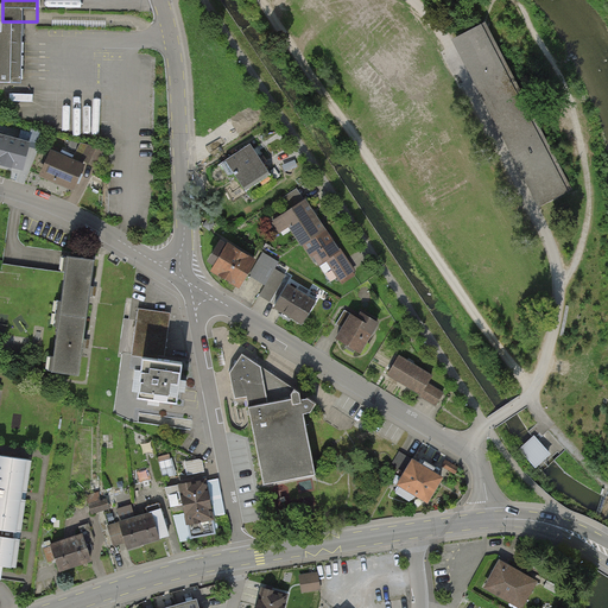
[(2,21),(1,75),(1,83),(13,83),(24,83),(24,80),(25,21),(14,21),(2,21)]
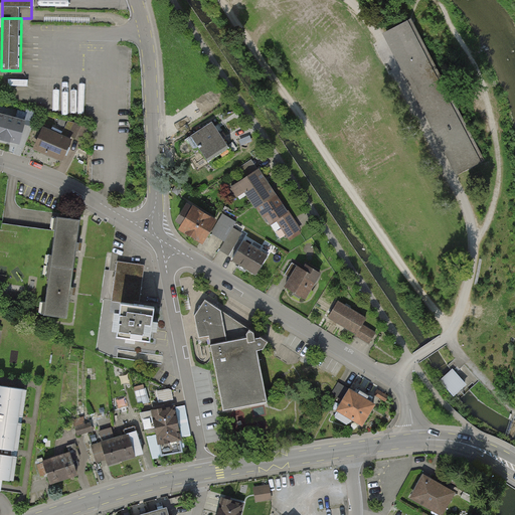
[(423,54),(408,26),(393,34),(408,62),(435,115),(438,120),(462,166),(477,159),(466,137),(453,113),(450,107),(423,54)]
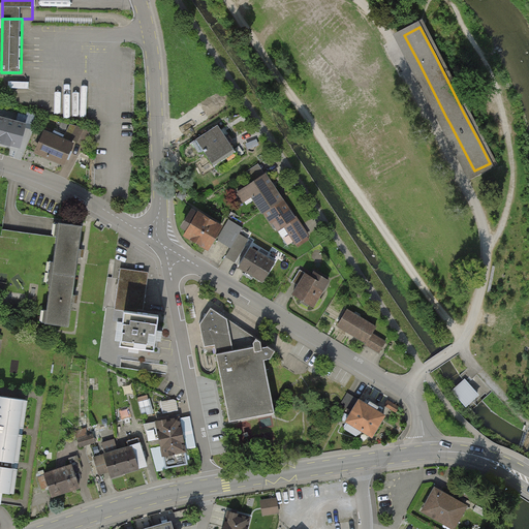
[(30,124),(0,116),(0,146),(22,152),(30,124)]
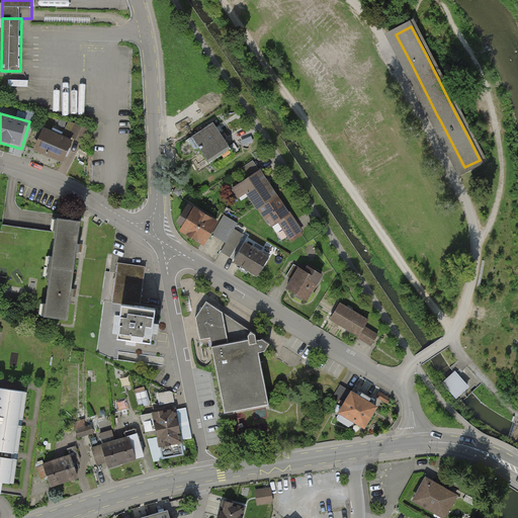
[(85,136),(88,127),(69,122),(67,131),(85,136)]
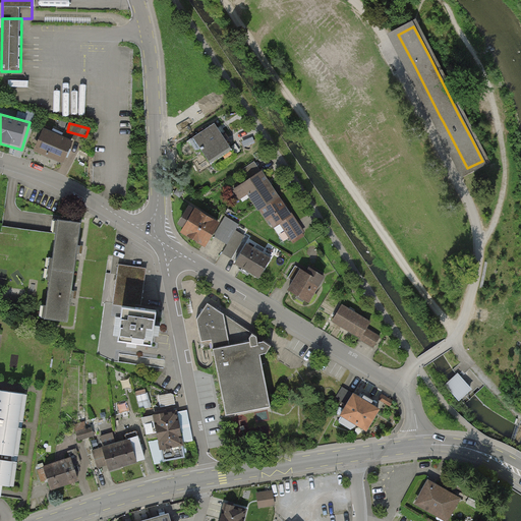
[(216,123),(193,137),(210,163),(232,149),(216,123)]
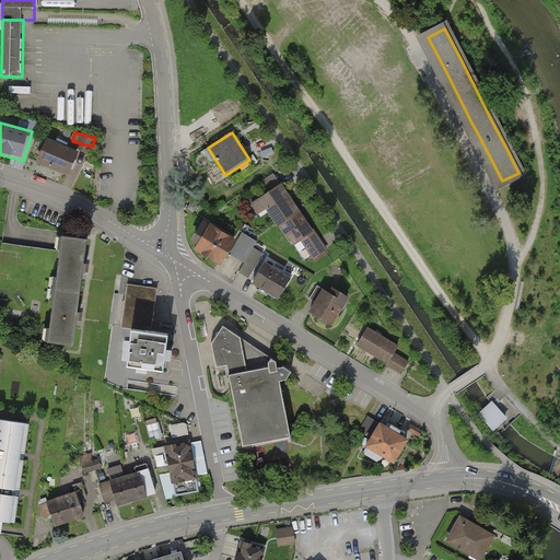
[(81,152),(48,139),(37,165),(70,178),(81,152)]
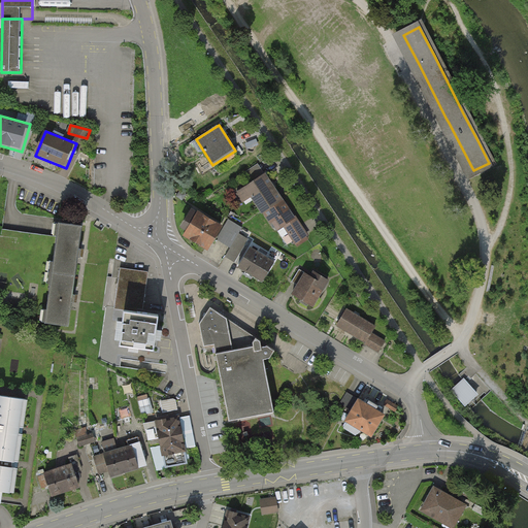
[(284,201),(265,173),(236,194),(243,203),(251,198),(263,216),(284,201)]
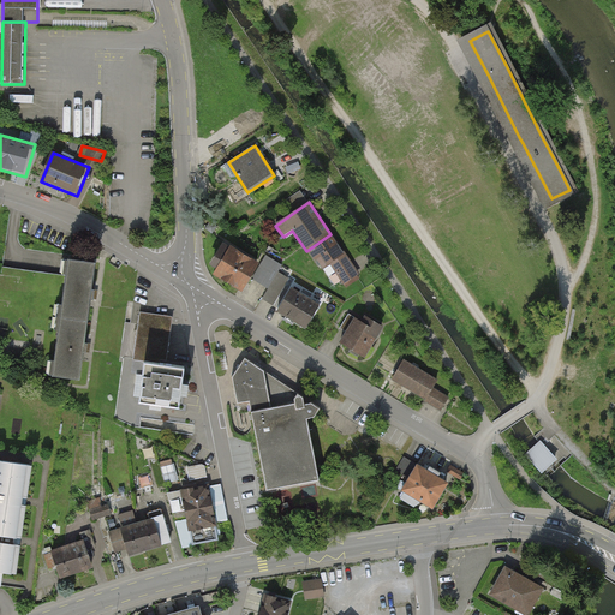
[(330,234),(306,251),(321,273),(329,266),(344,286),(359,275),(330,234)]
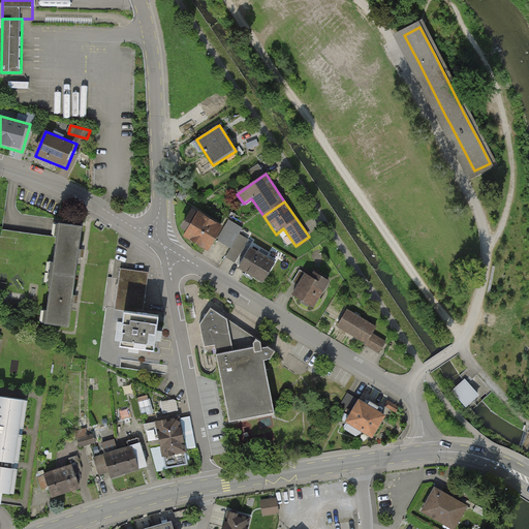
[(199,211),(184,236),(210,251),(224,226),(199,211)]
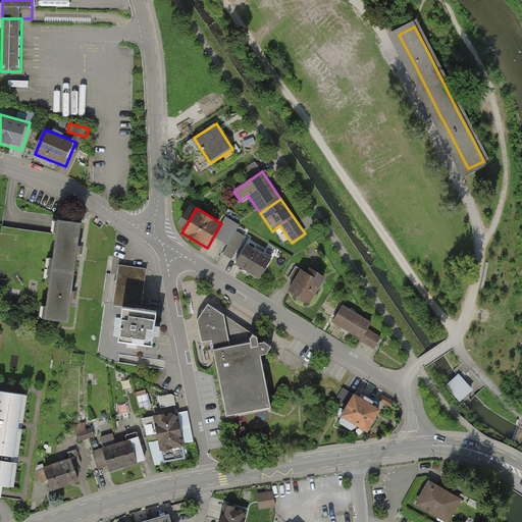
[(59,220),(52,270),(76,273),(84,223),(59,220)]
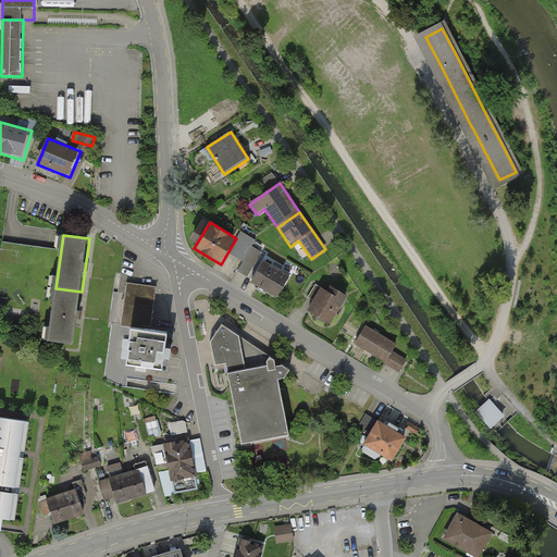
[(265,259),(251,283),(279,299),(293,275),(265,259)]
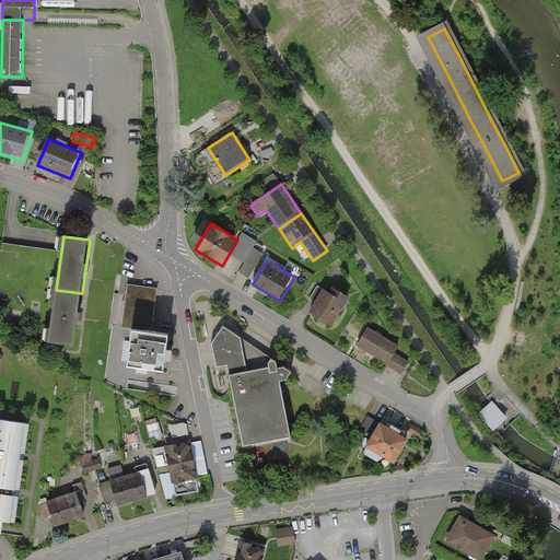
[(123,325),(131,326),(151,329),(156,289),(128,284),(123,325)]
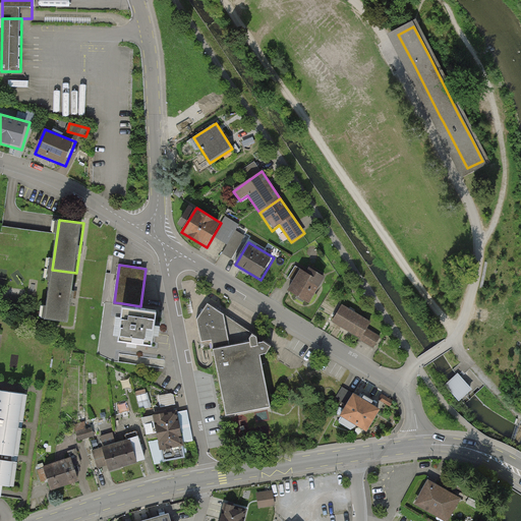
[(288,291),(309,304),(326,278),(303,265),(288,291)]
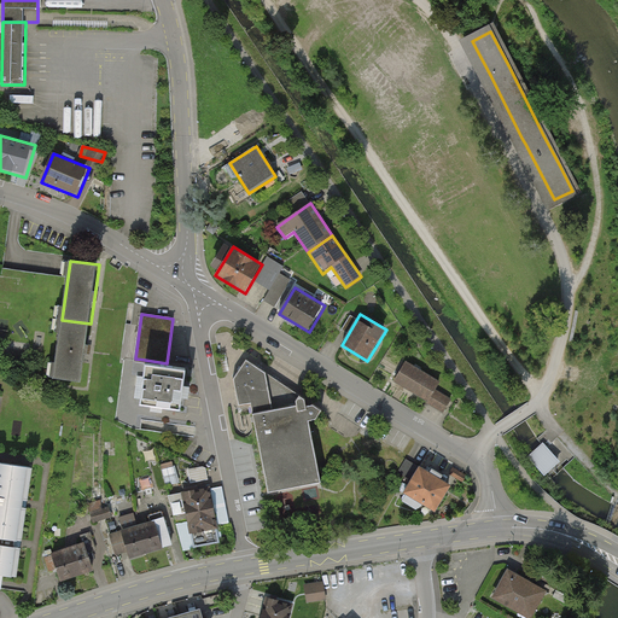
[(62,320),(54,378),(83,383),(91,324),(62,320)]
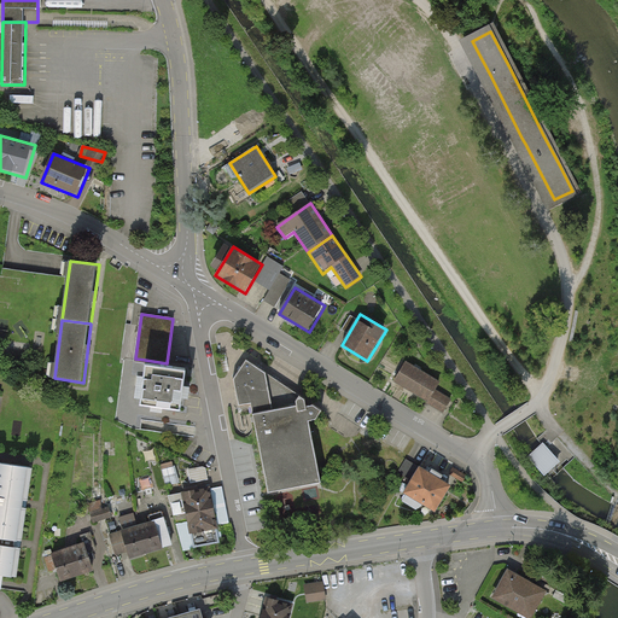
[(227,354),(220,355),(225,372),(231,371),(227,354)]
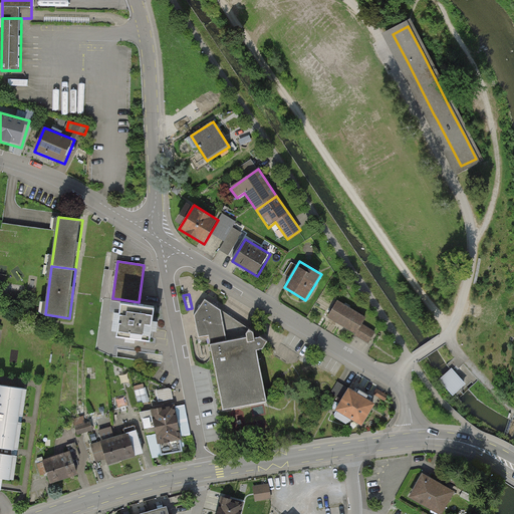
[(120,299),(115,336),(153,341),(158,304),(139,302),(120,299)]
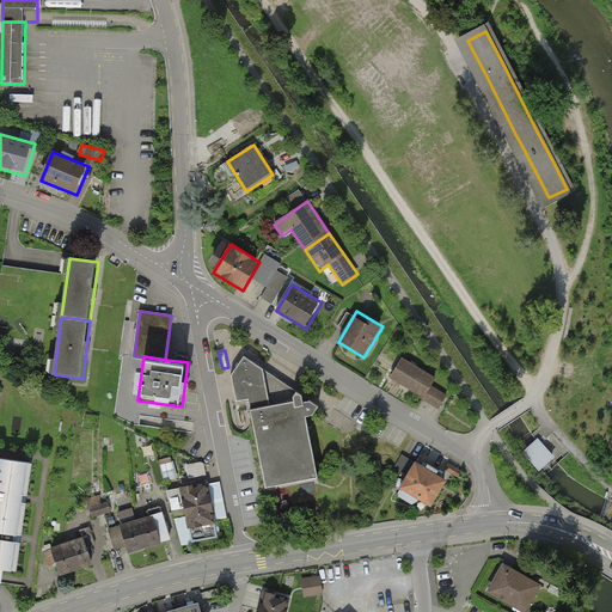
[(251,399),(267,488),(318,478),(307,416),(314,415),(320,407),(297,391),(294,395),(295,401),(271,405),(264,371),(245,357),(233,375),(238,402),(251,399)]
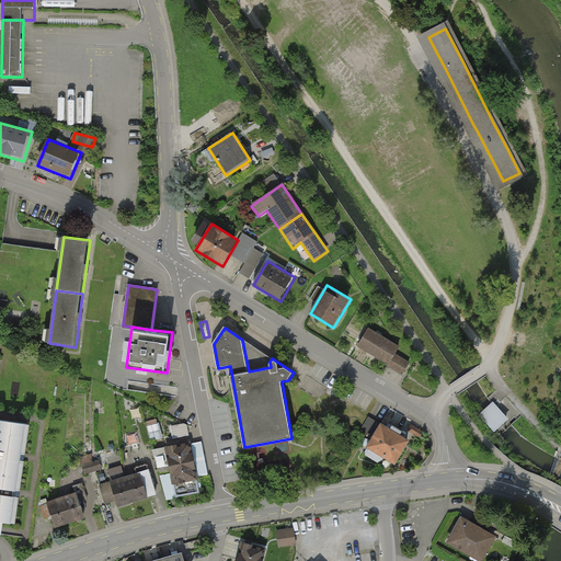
[(358,346),(404,375),(411,365),(396,355),(400,347),(369,328),(358,346)]
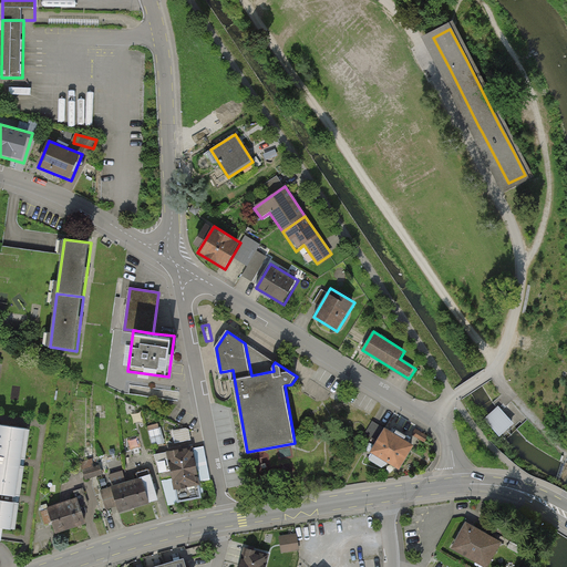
[(498,408),(484,421),(500,439),(503,436),(514,425),(498,408)]
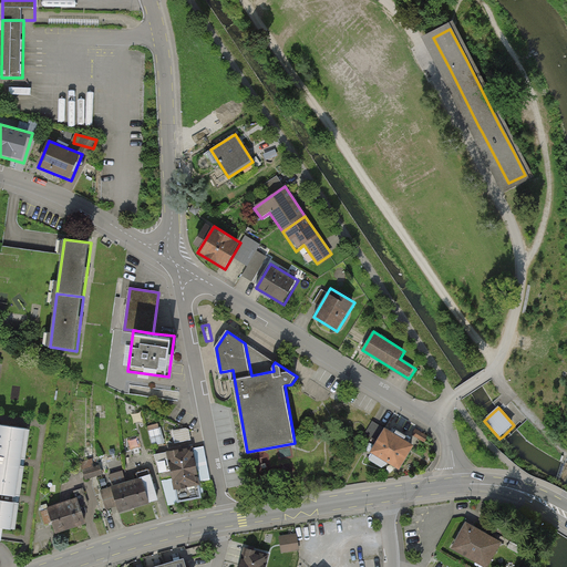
[(377,440),(385,428),(374,420),(366,432),(377,440)]
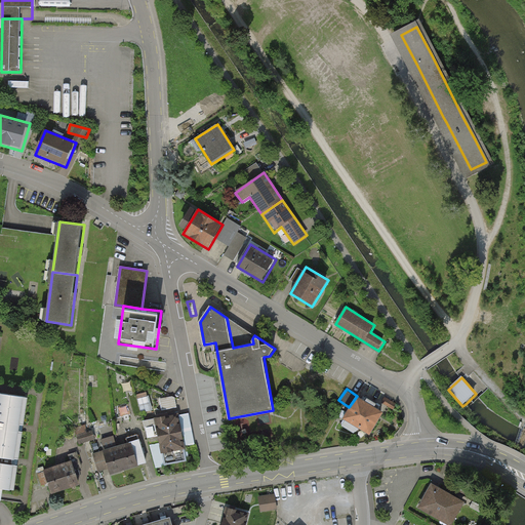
[(138,393),(140,411),(151,410),(149,392),(138,393)]
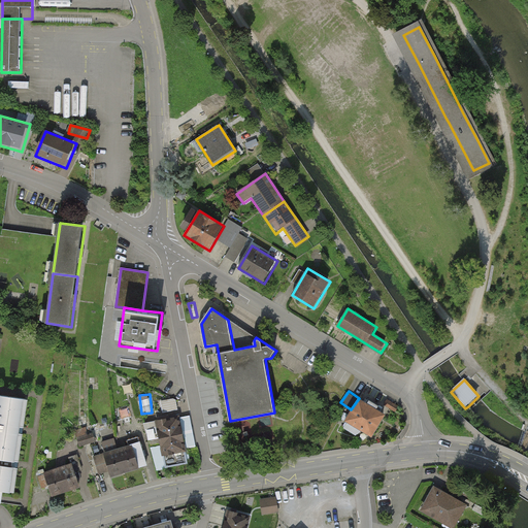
[(24,430),(28,399),(0,395),(0,443),(22,447),(24,430)]
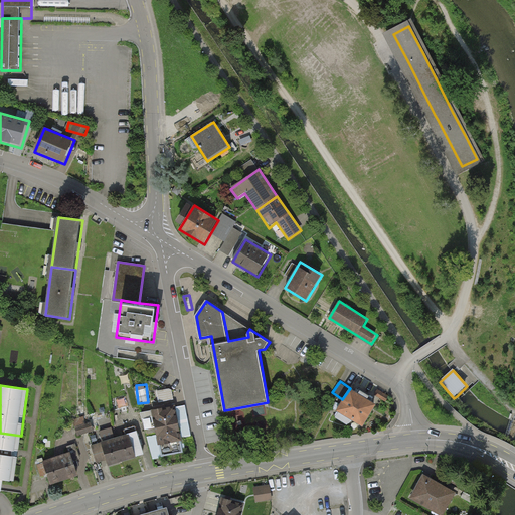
[(351,387),(338,410),(364,425),(377,403),(351,387)]
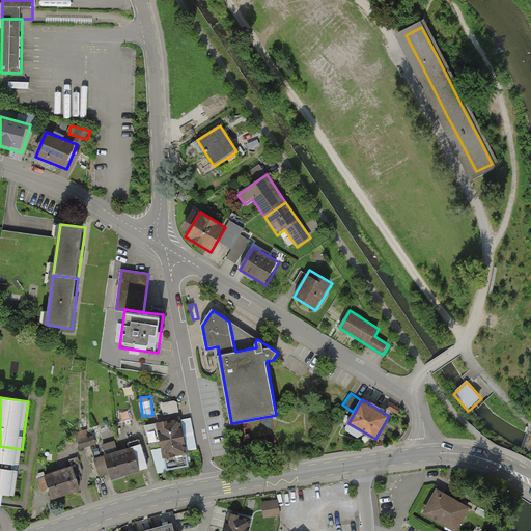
[(158,422),(161,440),(186,436),(183,418),(158,422)]
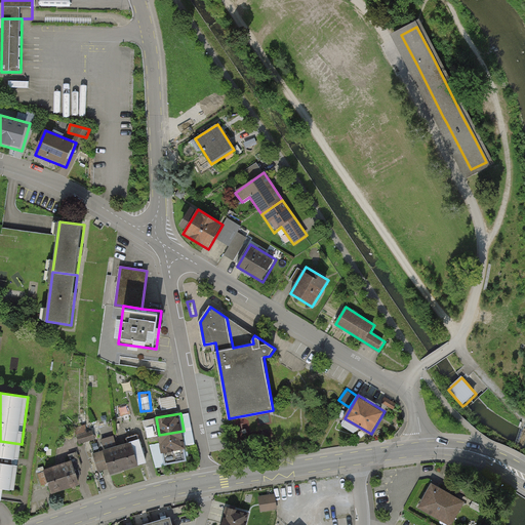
[(159,435),(161,452),(187,448),(184,431),(159,435)]
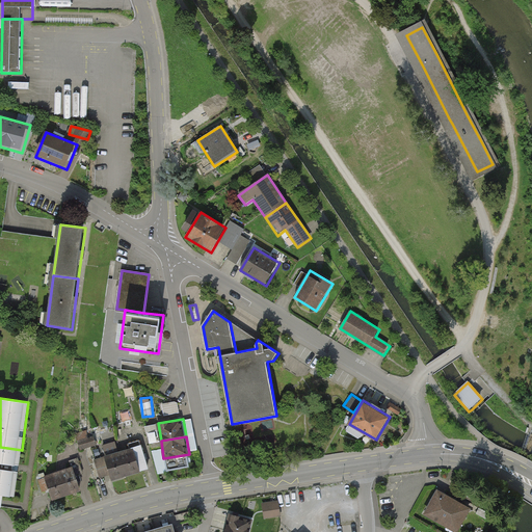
[(131,475),(150,470),(142,445),(124,450),(131,475)]
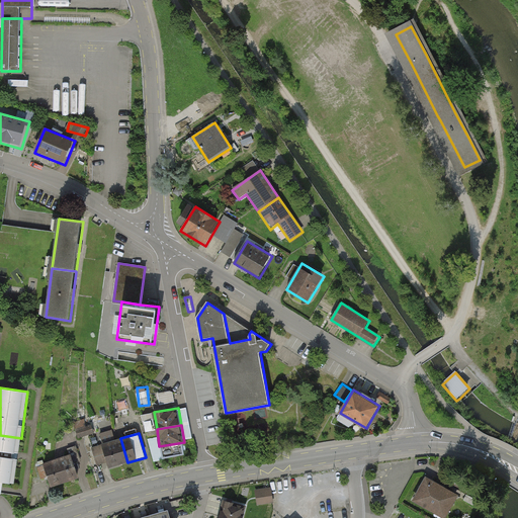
[(18,455),(21,438),(0,435),(0,483),(14,485),(18,455)]
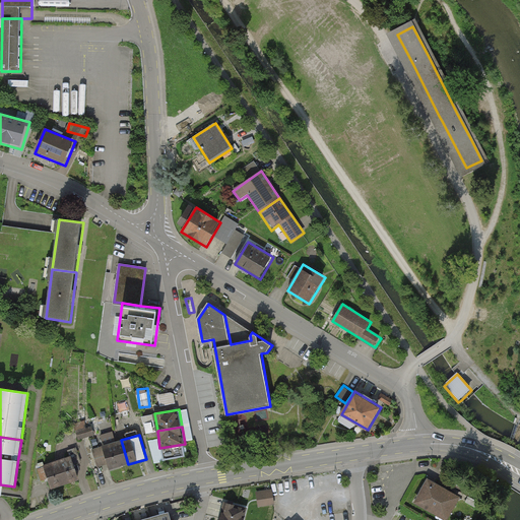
[(110,470),(128,464),(121,440),(103,445),(110,470)]
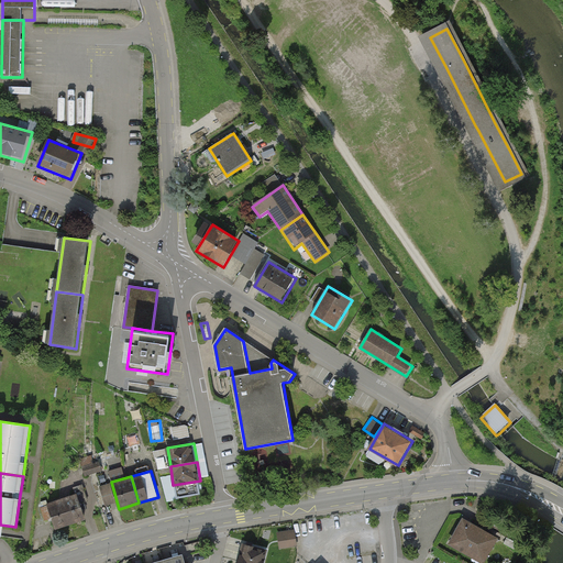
[(62,500),(69,523),(86,518),(81,508),(85,507),(84,501),(87,500),(83,485),(74,488),(77,495),(62,500)]
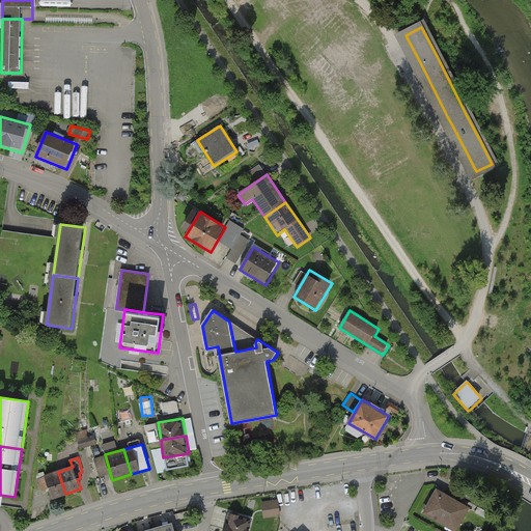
[(48,484),(52,498),(65,494),(58,472),(39,478),(42,485),(48,484)]
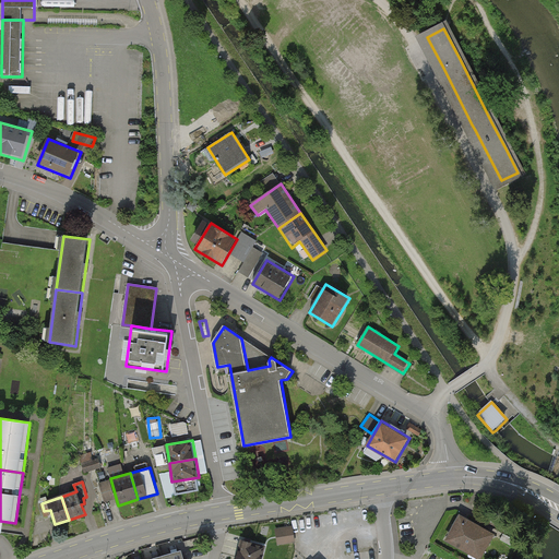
[(460,515),(445,540),(478,558),(484,558),(497,536),(460,515)]
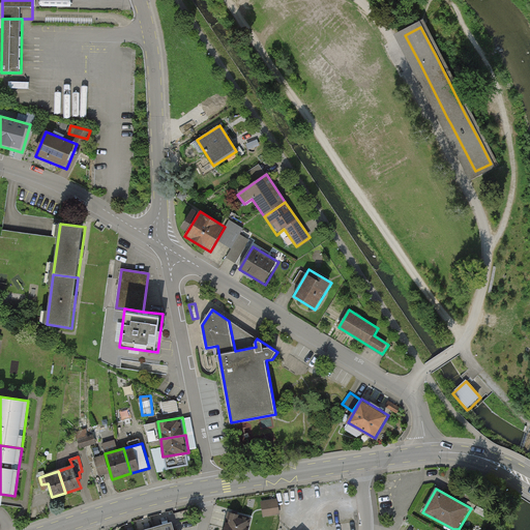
[(467,490),(463,497),(477,505),(481,498),(467,490)]
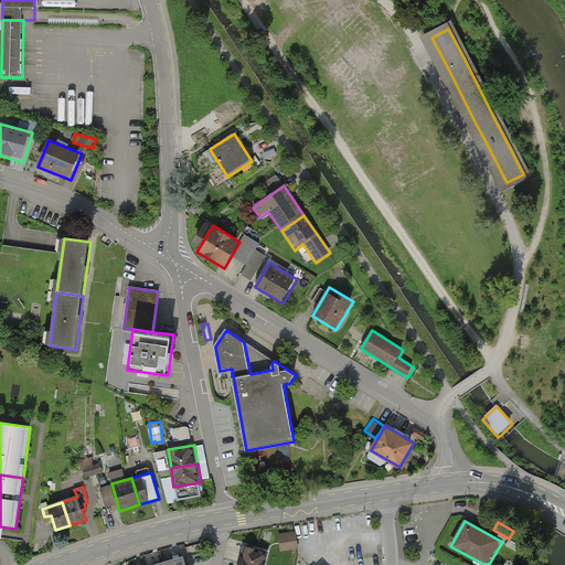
[(277,535),(279,552),(298,550),(296,533),(277,535)]
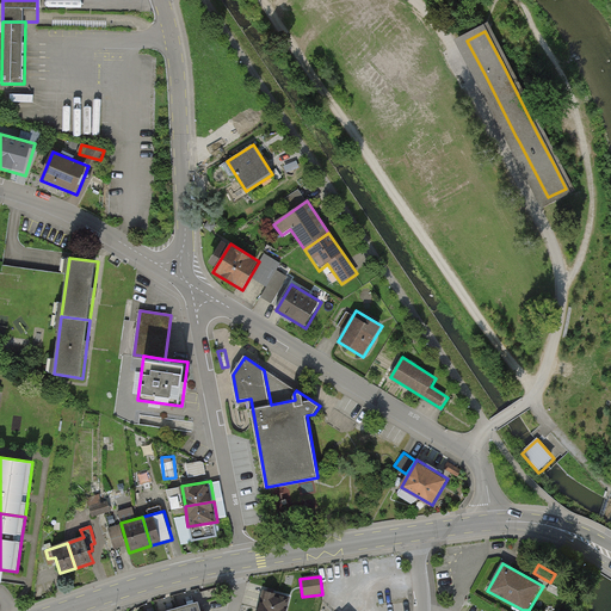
[(285,610),(290,598),(264,592),(259,610),(285,610)]
